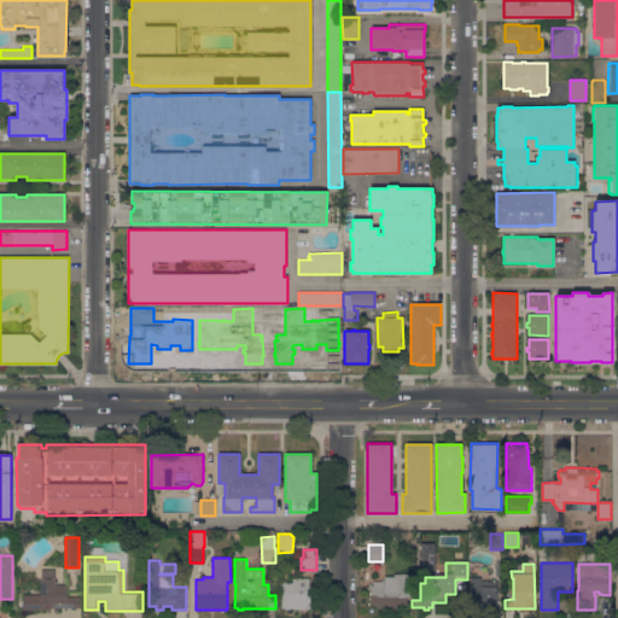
[(53,607),(53,610),(23,610),(23,594),(40,595),(41,578),(41,570),(56,570),(56,578),(56,584),(68,584),(68,596),(81,596),(81,607),(53,607)]
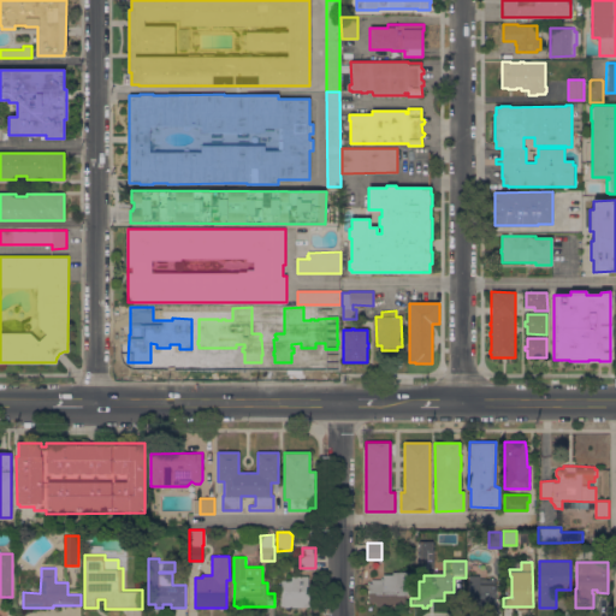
[(412,572),(412,594),(404,594),(404,604),(397,604),(397,605),(395,605),(395,609),(389,609),(389,605),(388,605),(386,606),(383,606),(380,606),(375,606),(375,602),(369,602),(369,584),(372,584),(372,579),(384,579),(384,574),(394,574),(394,572),(412,572)]
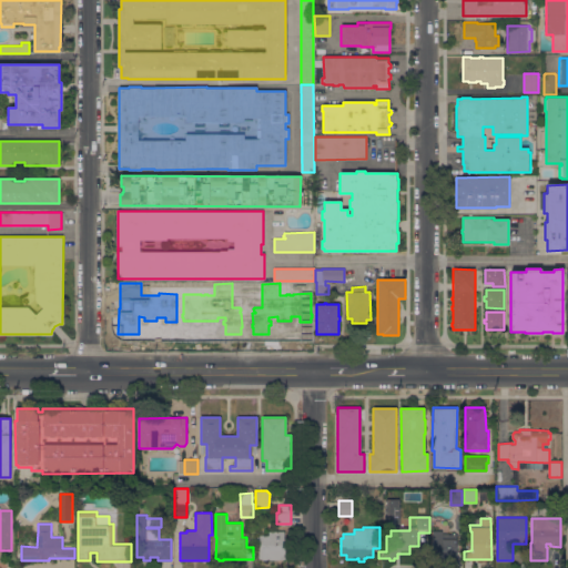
[(449,535),(457,535),(457,544),(458,544),(458,547),(457,547),(457,561),(442,561),(442,557),(433,557),(433,530),(443,530),(443,533),(449,533),(449,535)]
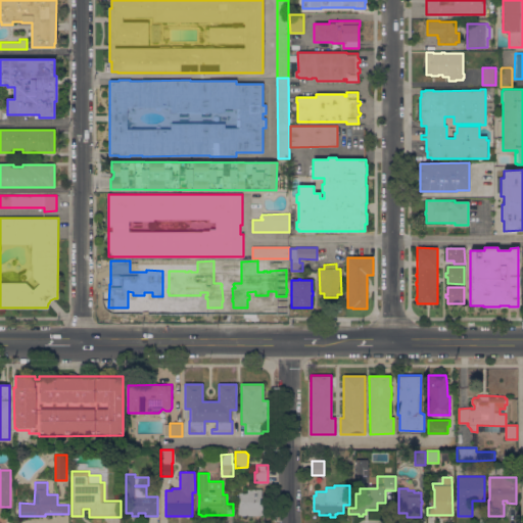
[(238,515),(238,507),(239,507),(239,492),(247,492),(247,489),(262,489),(262,505),(267,505),(267,515),(238,515)]
